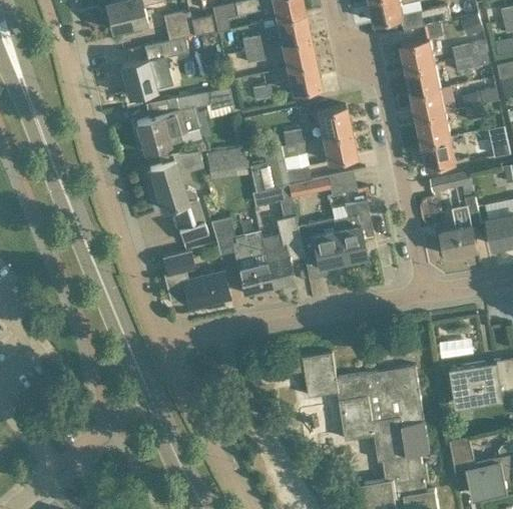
[(165,2),(164,0),(112,0),(113,2),(105,4),(112,32),(147,23),(143,7),(165,2)]
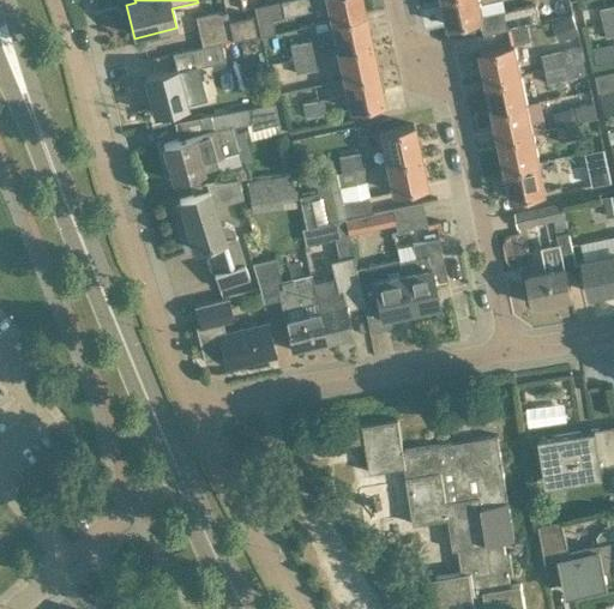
[(239,0),(241,12),(254,10),(257,8),(254,0),(239,0)]
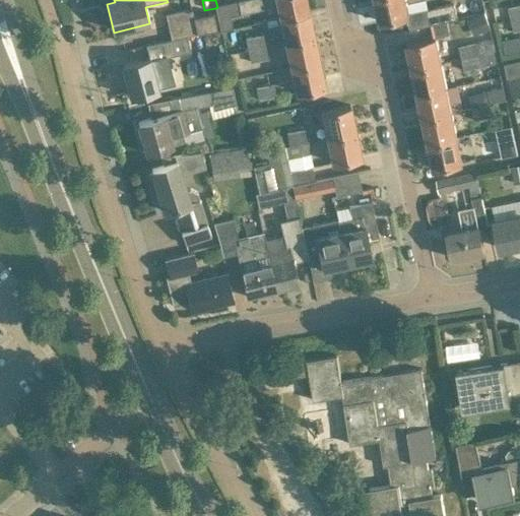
[(251,0),(217,7),(215,8),(220,34),(233,30),(230,18),(276,8),(278,19),(309,13),(306,0),(251,0)]
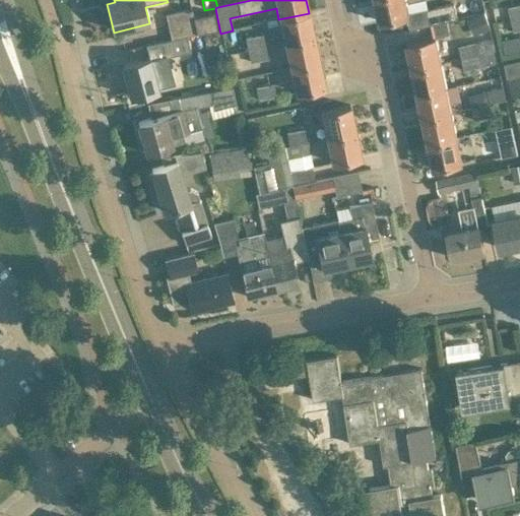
[(407,6),(432,0),(375,0),(381,24),(409,18),(407,6)]
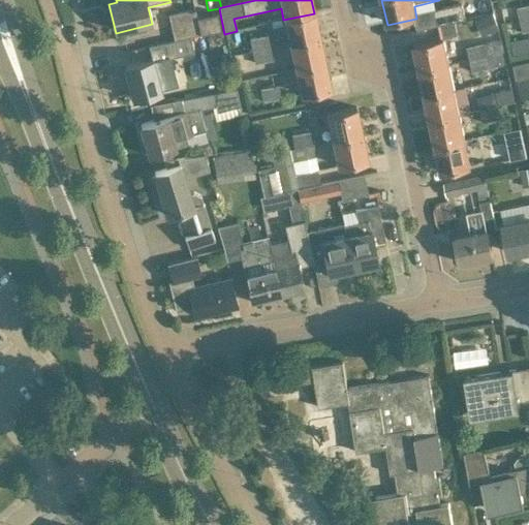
[(462,6),(434,11),(437,28),(465,22),(462,6)]
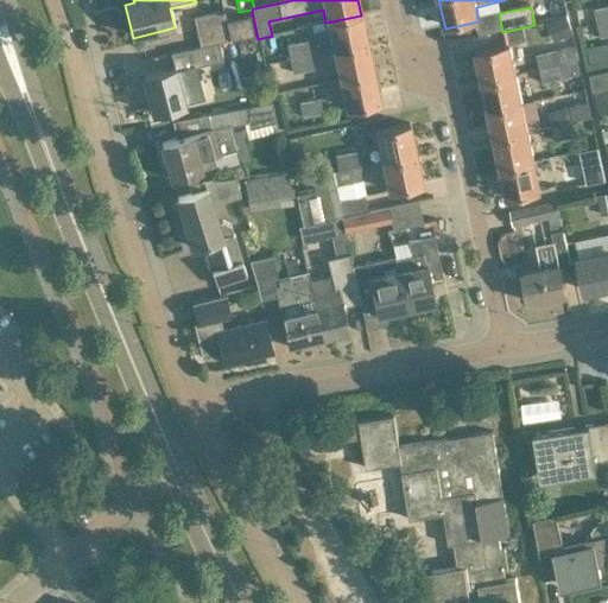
[(597,26),(607,24),(607,8),(594,12),(597,26)]
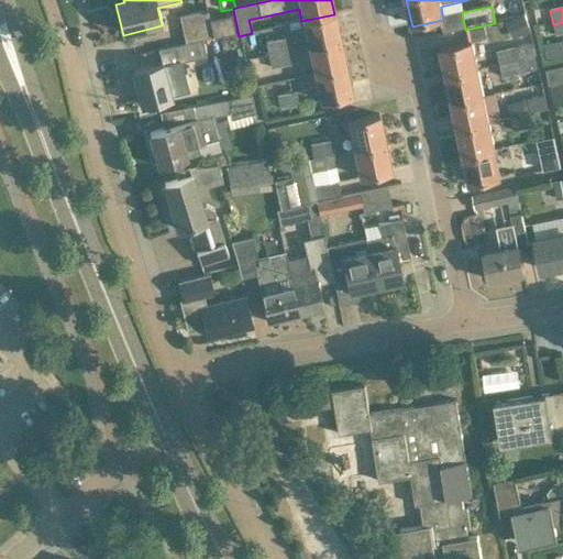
[(186,45),(202,41),(213,39),(210,21),(208,11),(179,18),(186,45)]
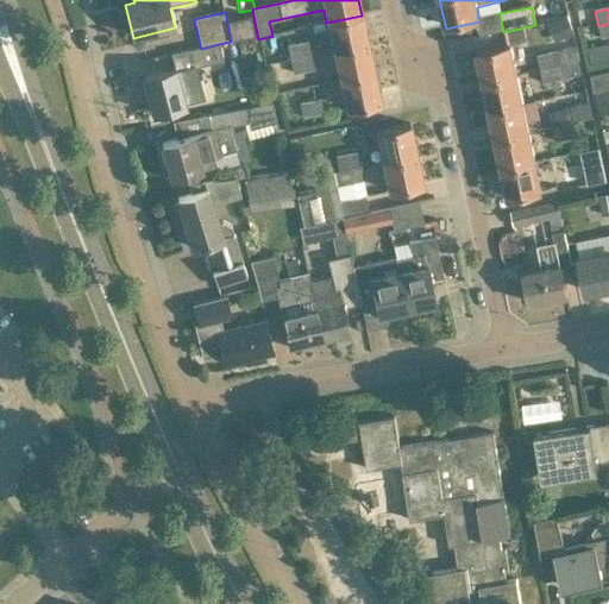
[(369,44),(362,16),(326,23),(333,52),(369,44)]
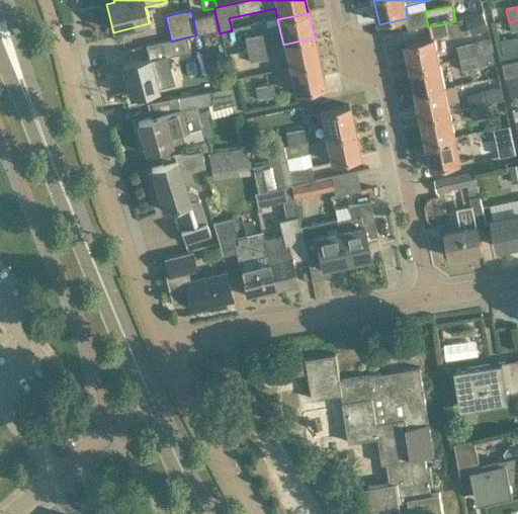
[(212,15),(193,19),(196,35),(217,30),(212,15)]
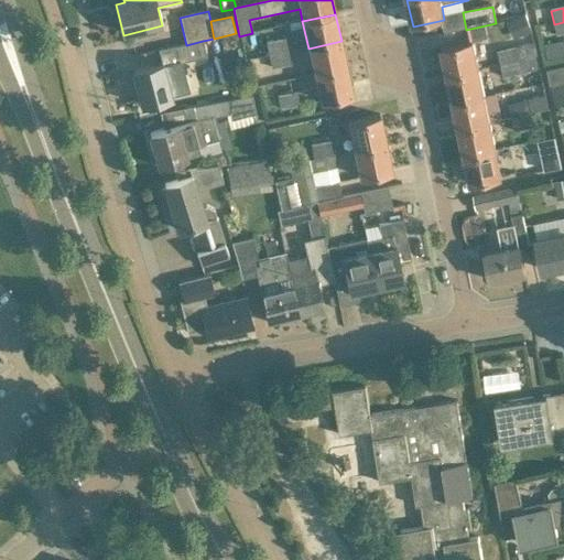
[(507,24),(514,42),(533,34),(525,17),(507,24)]
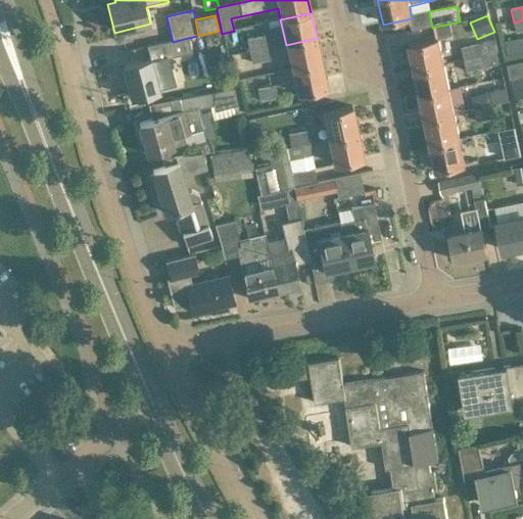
[(522,20),(514,22),(517,35),(522,33),(522,20)]
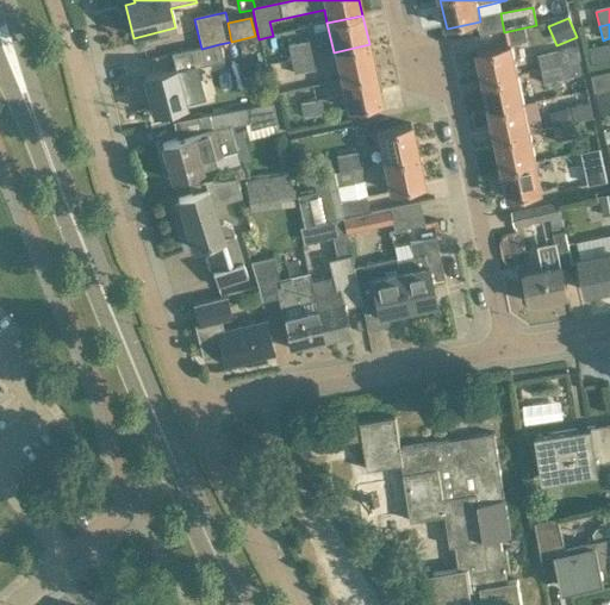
[(291,61),(311,57),(307,42),(287,47),(291,61)]
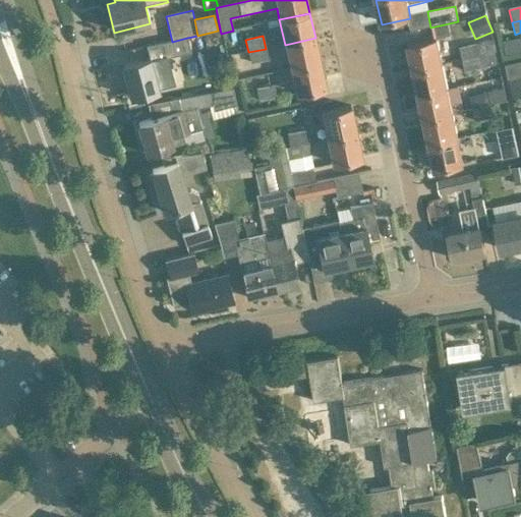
[(131,99),(157,92),(172,88),(166,59),(190,53),(187,38),(172,42),(147,47),(150,60),(122,67),(131,99)]
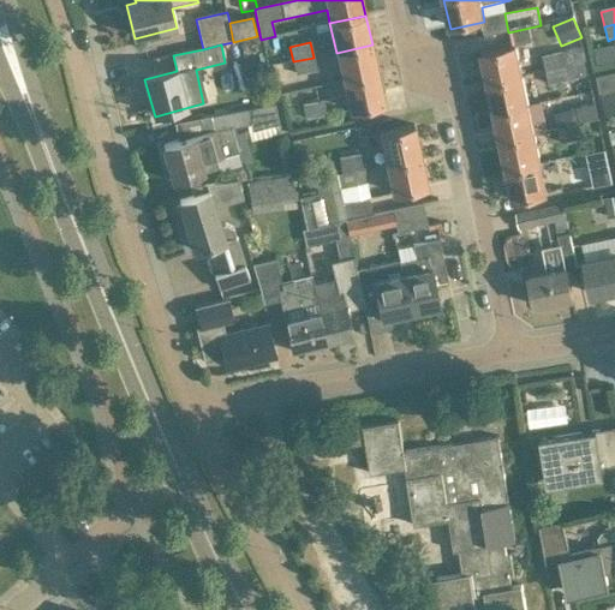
[(336,53),(342,83),(378,75),(372,45),(336,53)]
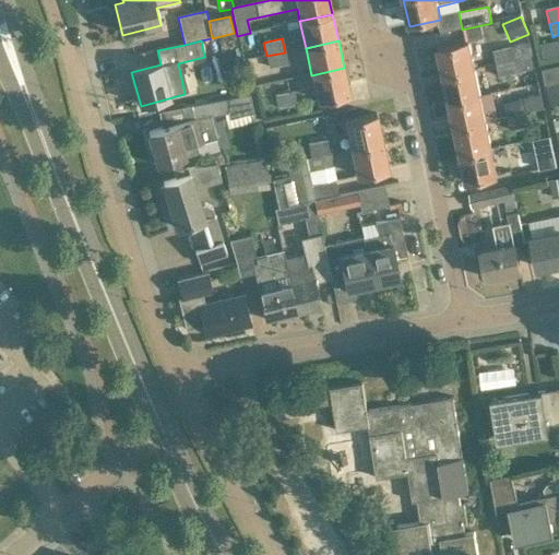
[(438,49),(443,77),(476,69),(471,43),(438,49)]
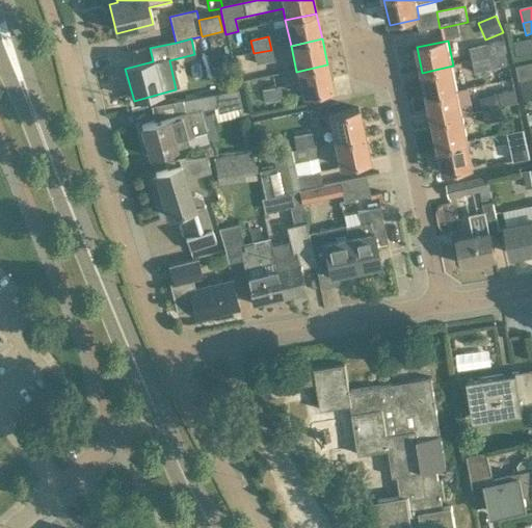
[(470,50),(472,62),(499,57),(507,56),(504,43),(470,50)]
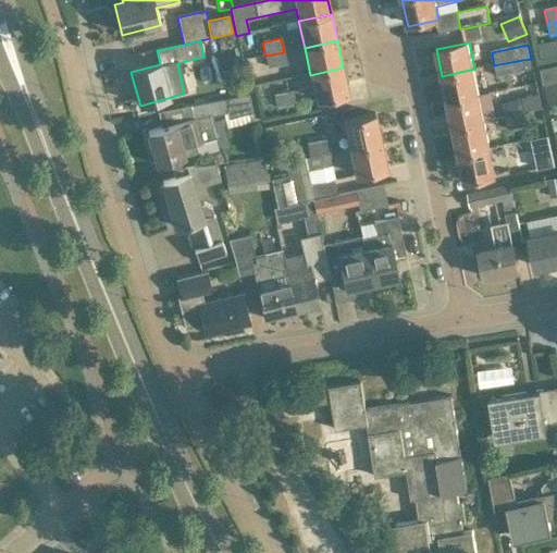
[(284,52),(265,56),(269,70),(287,65),(284,52)]
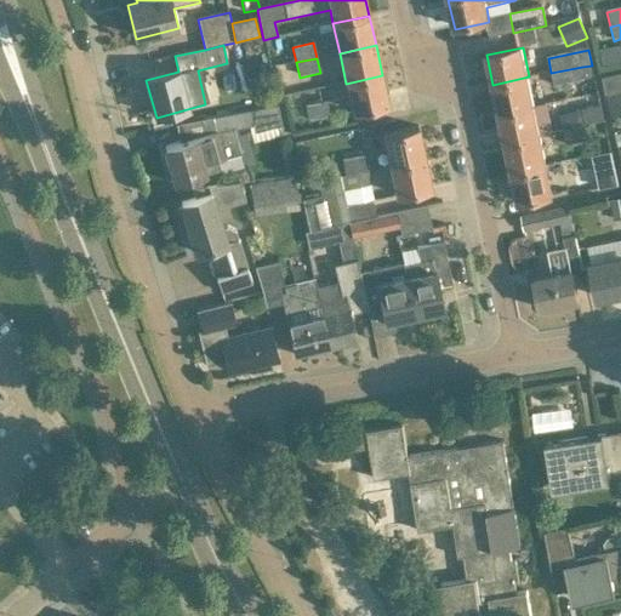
[(585,83),(582,67),(551,73),(554,87),(585,83)]
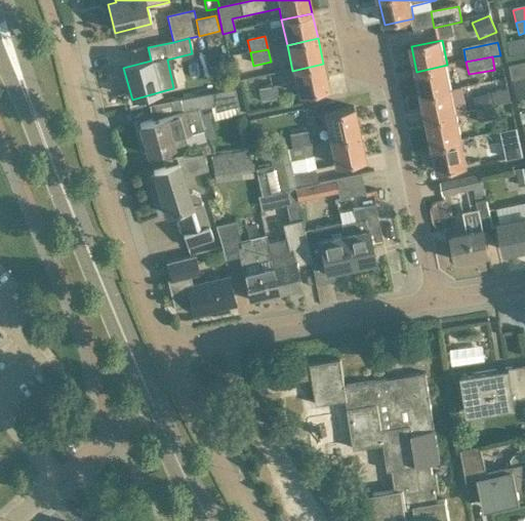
[(524,79),(524,63),(509,67),(513,82),(524,79)]
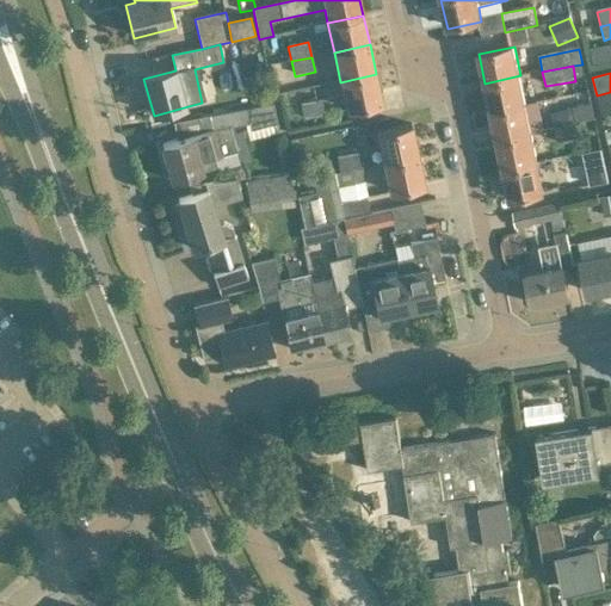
[(346,111),(359,109),(382,104),(376,74),(340,82),(346,111)]
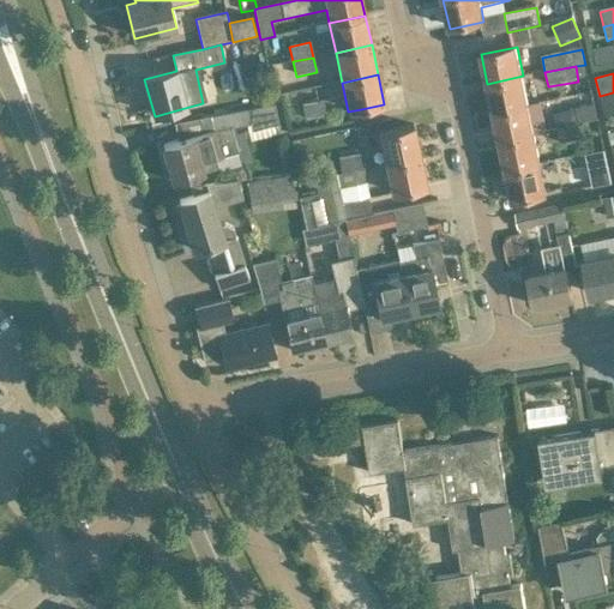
[(529,106),(523,76),(487,84),(494,113),(529,106)]
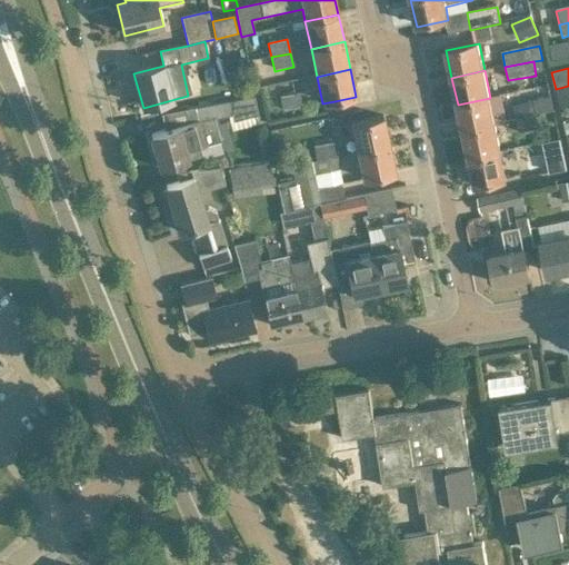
[(302,108),(299,93),(279,98),(282,112),(302,108)]
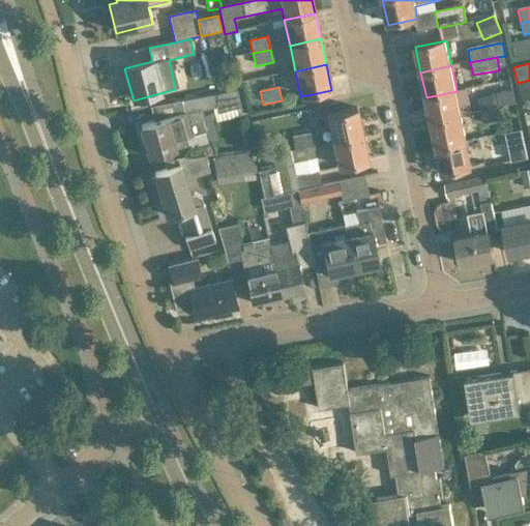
[(432,123),(462,117),(462,116),(473,113),(467,89),(457,92),(457,91),(427,97),(432,123)]
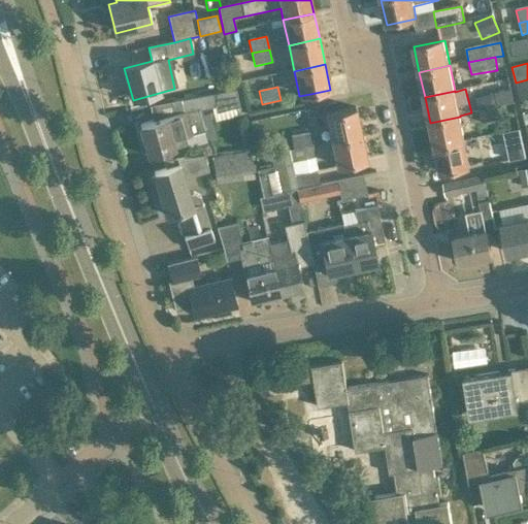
[(510,91),(495,94),(497,106),(513,103),(510,91)]
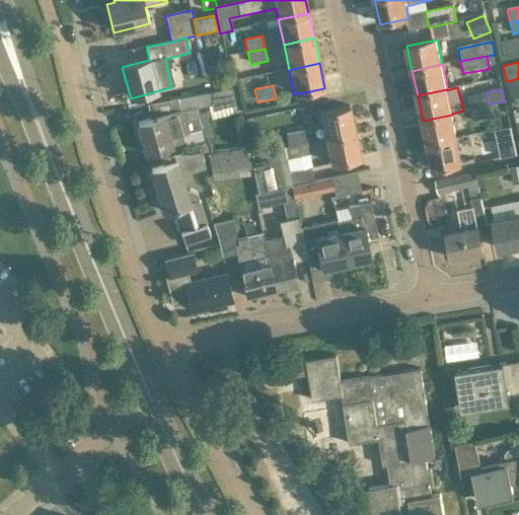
[(147,155),(159,151),(182,145),(179,136),(201,129),(195,109),(213,106),(214,112),(232,106),(229,90),(177,99),(179,112),(157,119),(138,124),(147,155)]
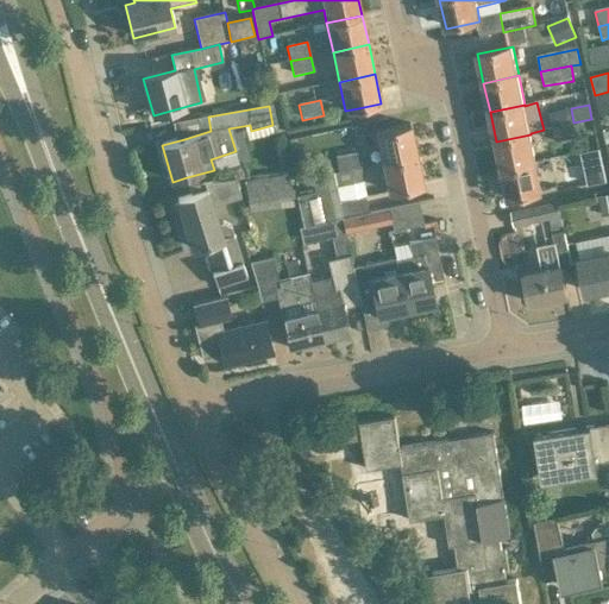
[(575,131),(573,125),(552,130),(552,132),(554,145),(577,140),(575,131)]
